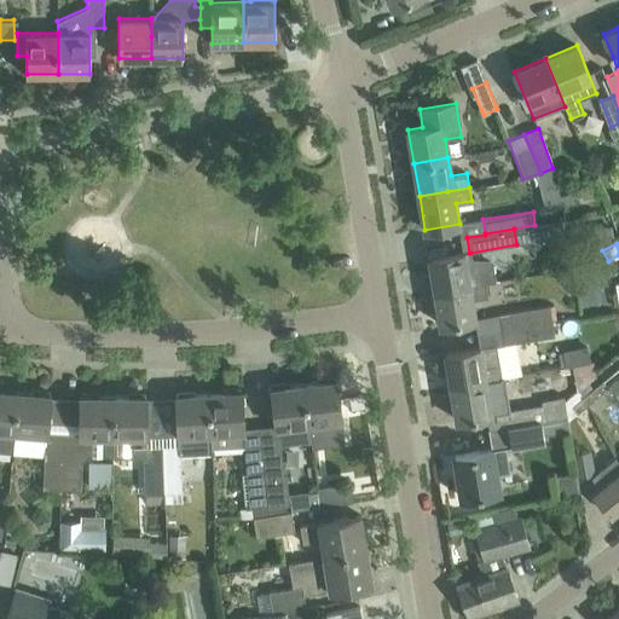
[(453,254),(429,258),(435,290),(444,289),(470,284),(486,282),(486,283),(493,282),(490,261),(466,260),(464,253),(464,252),(462,253),(453,254)]
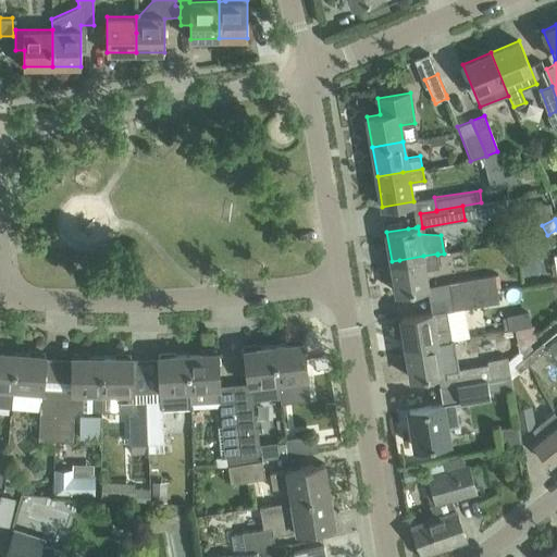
[(399,260),(392,261),(396,292),(405,291),(418,288),(428,286),(425,269),(440,267),(437,255),(437,254),(423,256),(399,260)]
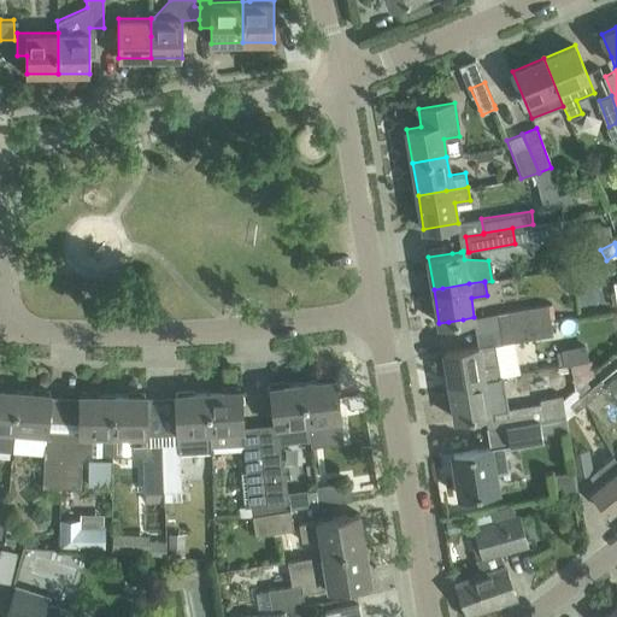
[(547,305),(497,313),(499,328),(550,319),(547,305)]
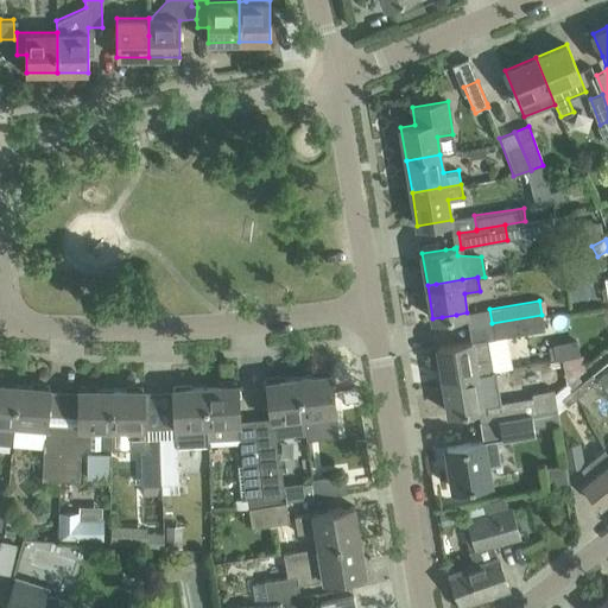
[(542,315),(492,323),(494,339),(508,336),(544,330),(542,315)]
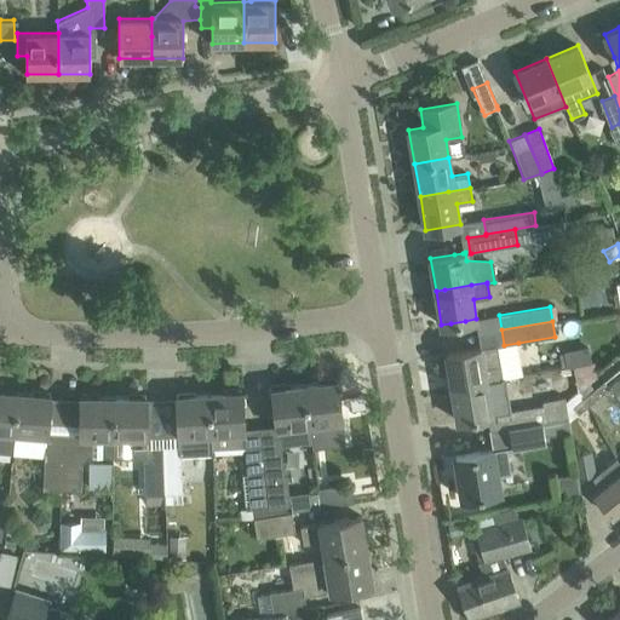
[(470,350),(446,354),(452,388),(460,386),(503,379),(498,346),(498,345),(481,348),(470,350)]
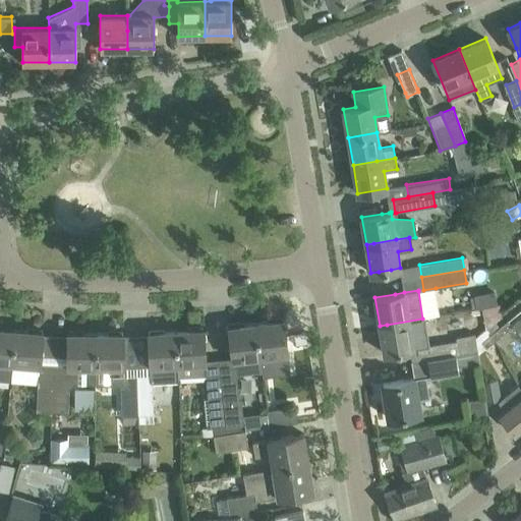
[(387,325),(380,326),(385,353),(392,352),(404,350),(417,348),(428,346),(423,317),(422,319),(387,325)]
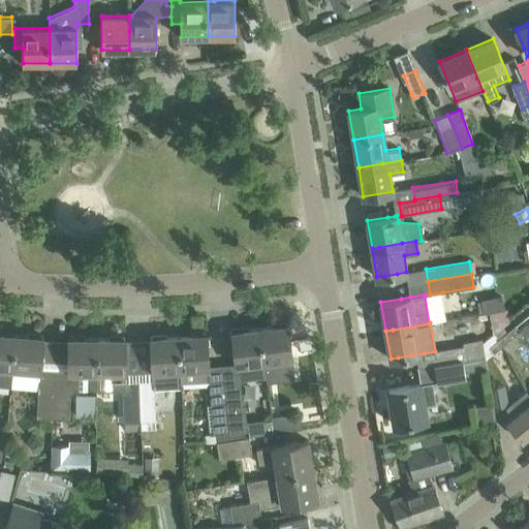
[(278,378),(277,372),(293,371),(292,359),(288,323),(281,324),(259,328),(266,374),(267,373),(267,377),(267,379),(278,378)]
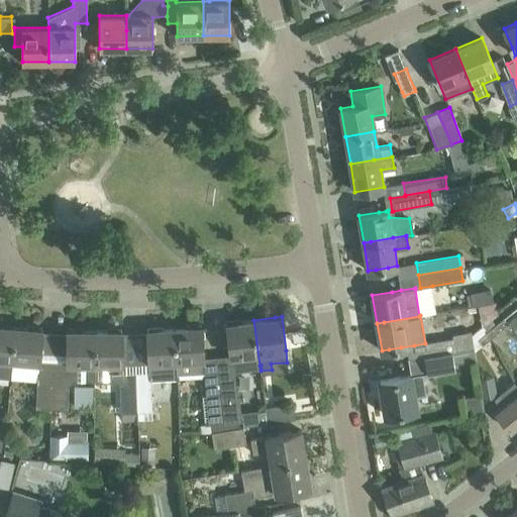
[(495,324),(500,330),(509,323),(509,322),(504,317),(495,324)]
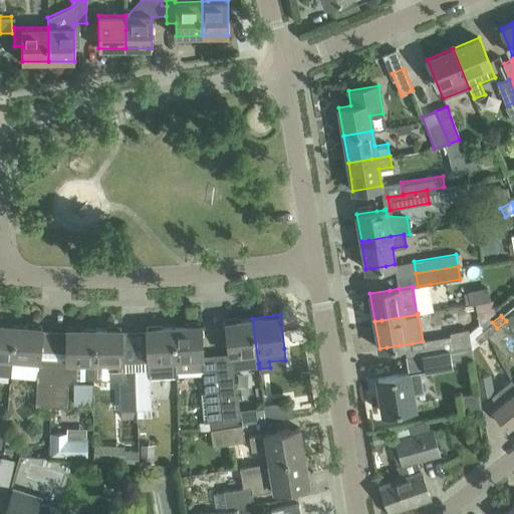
[(228,363),(217,364),(220,393),(223,428),(238,425),(237,419),(240,419),(237,389),(233,389),(231,369),(258,366),(259,366),(259,362),(258,363),(252,318),(225,321),(226,328),(229,353),(227,354),(228,363)]
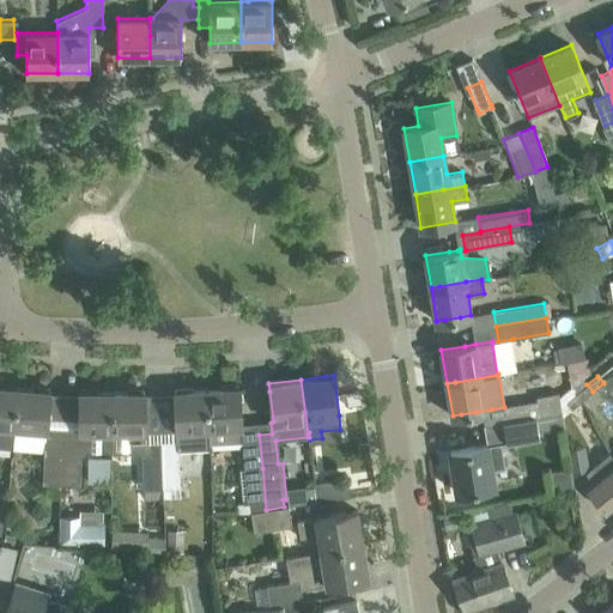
[(0,384),(0,447),(13,448),(14,428),(17,395),(17,387),(0,384)]
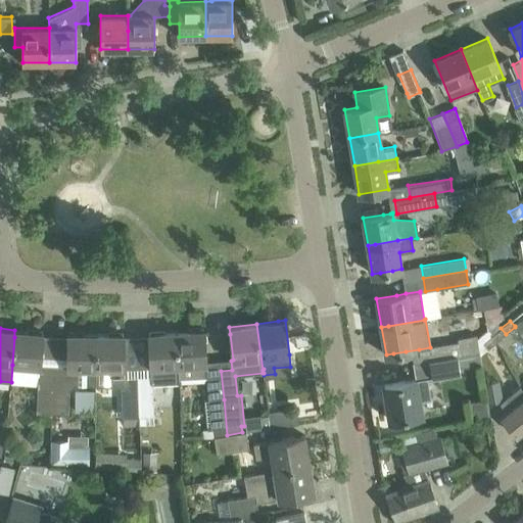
[(496,342),(506,334),(501,328),(491,336),(496,342)]
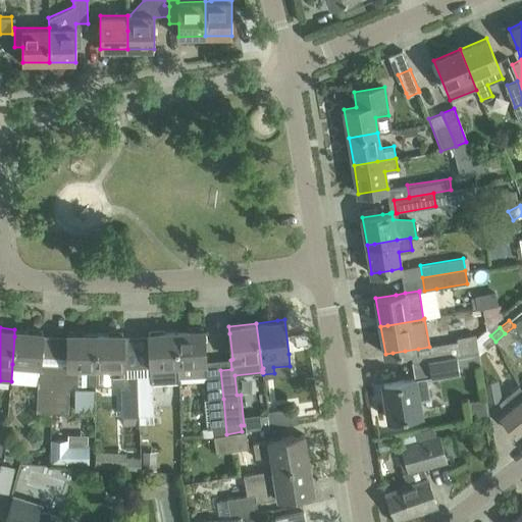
[(177,365),(179,382),(206,380),(207,392),(208,399),(204,400),(206,424),(210,423),(211,427),(212,436),(213,436),(226,434),(223,399),(220,370),(207,371),(206,364),(206,361),(204,328),(176,330),(176,337),(177,365)]
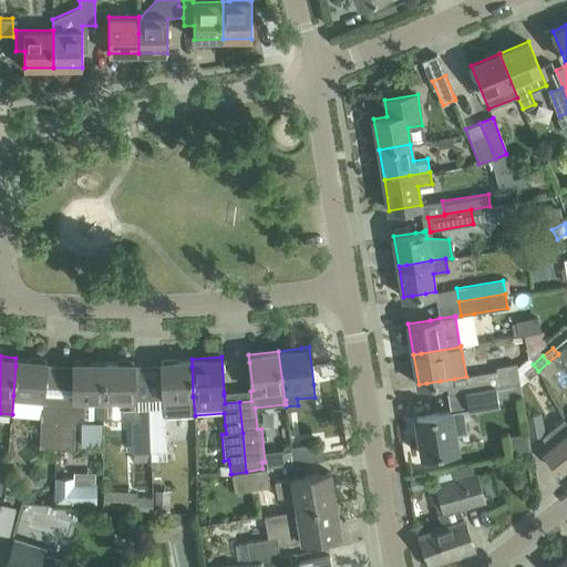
[(16,366),(13,395),(43,399),(40,446),(54,449),(58,395),(44,395),(45,382),(47,360),(16,358),(16,366)]
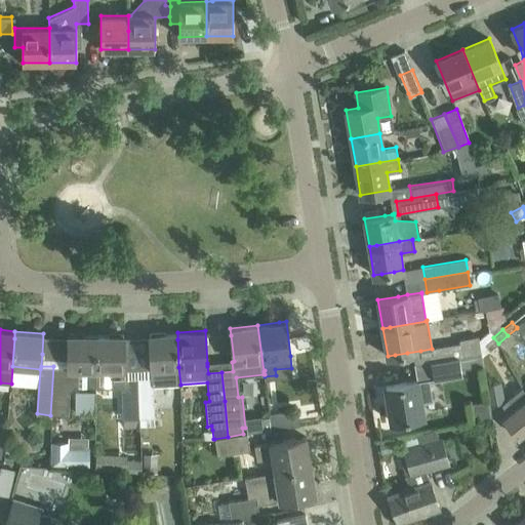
[(151,376),(138,377),(139,418),(155,417),(154,397),(154,392),(154,386),(180,385),(178,367),(177,339),(177,332),(149,334),(150,341),(151,369),(151,376)]
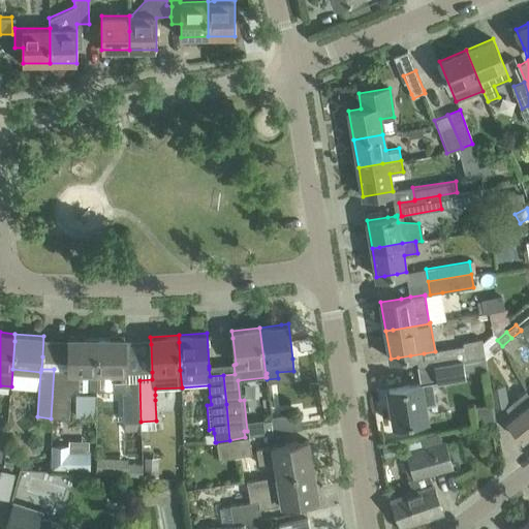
[(68,345),(68,359),(68,370),(54,369),(51,418),(69,419),(70,395),(76,390),(97,390),(97,373),(96,338),(68,338),(68,345)]
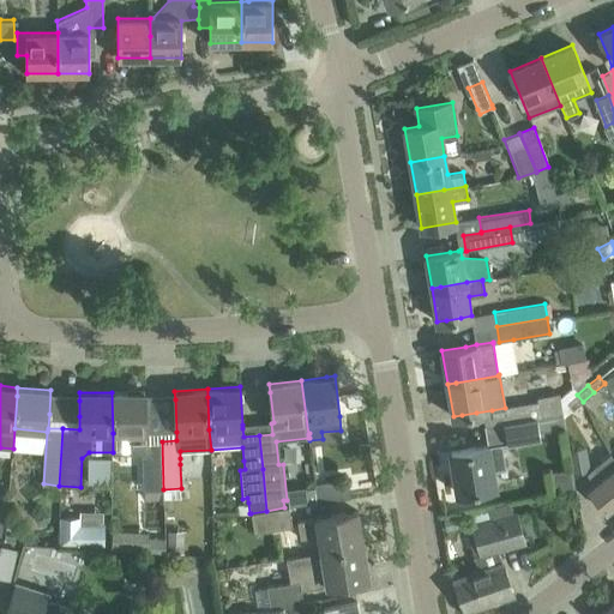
[(145,392),(112,392),(113,433),(113,452),(113,453),(142,453),(143,489),(145,489),(145,499),(163,498),(163,489),(162,441),(145,443),(145,392)]
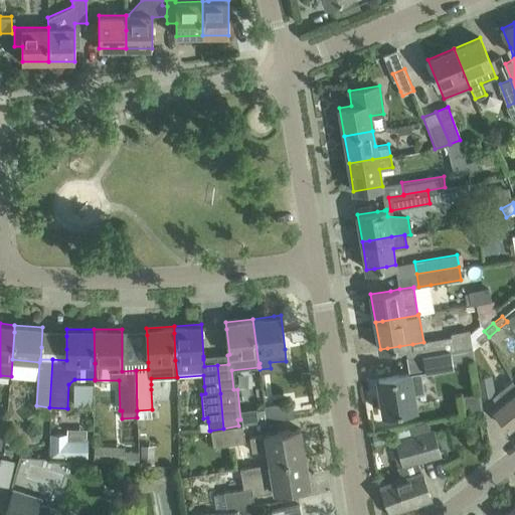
[(481,343),(489,337),(484,331),(476,337),(481,343)]
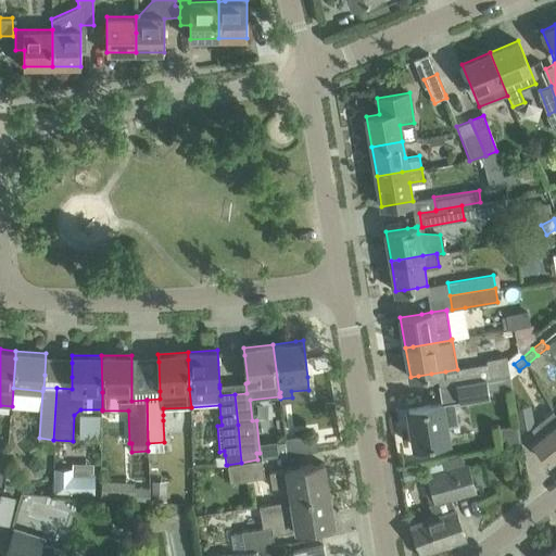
[(487,379),(506,376),(504,363),(457,369),(445,371),(446,384),(458,382),(477,379),(487,378),(487,379)]
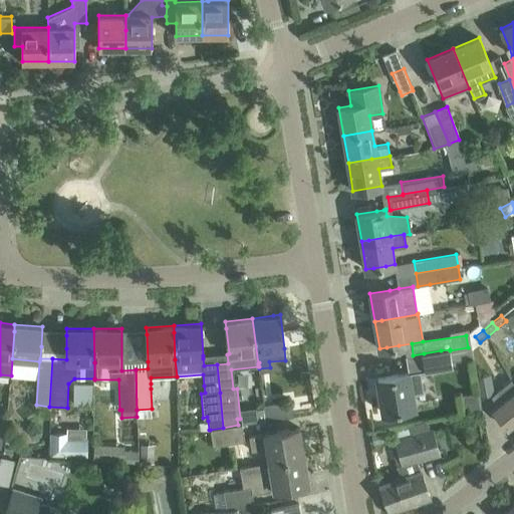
[(424,353),(427,371),(451,368),(452,367),(450,350),(450,349),(441,350),(424,353)]
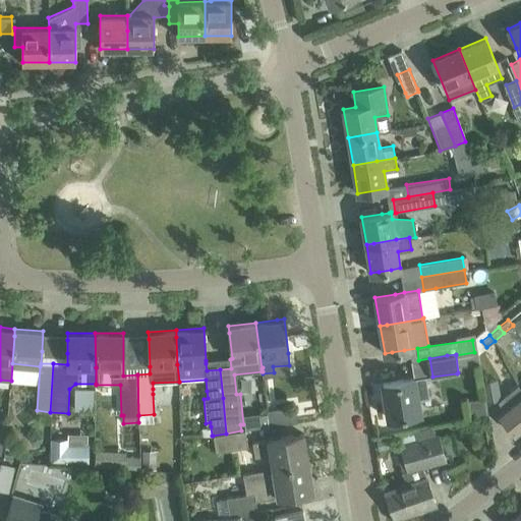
[(406,380),(383,383),(383,384),(385,384),(387,395),(385,396),(389,418),(397,417),(409,415),(420,413),(418,399),(428,397),(425,378),(425,375),(413,378),(406,380)]
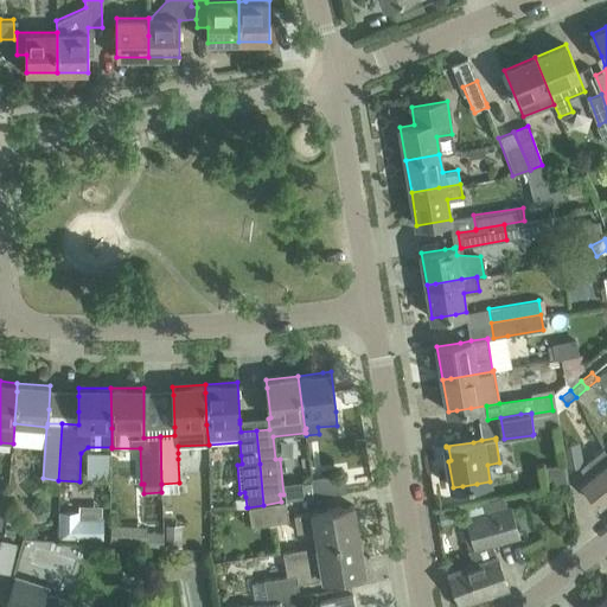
[(566,467),(583,465),(580,442),(562,445),(566,467)]
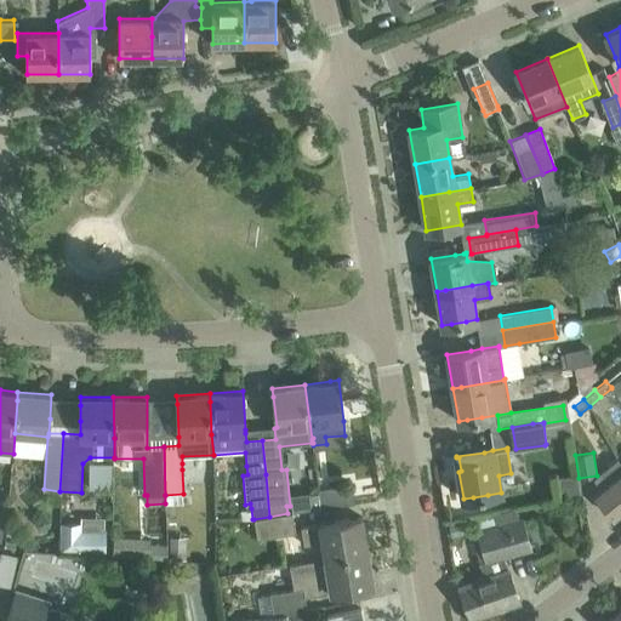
[(114,486),(114,460),(91,460),(91,486),(114,486)]
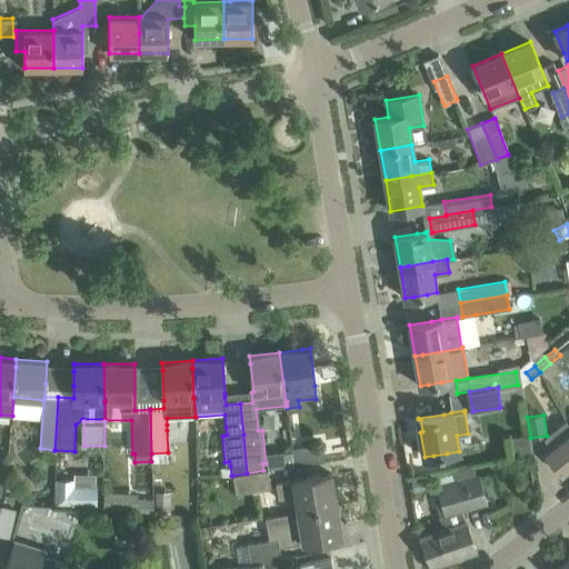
[(568,467),(568,435),(546,455),(561,473),(568,467)]
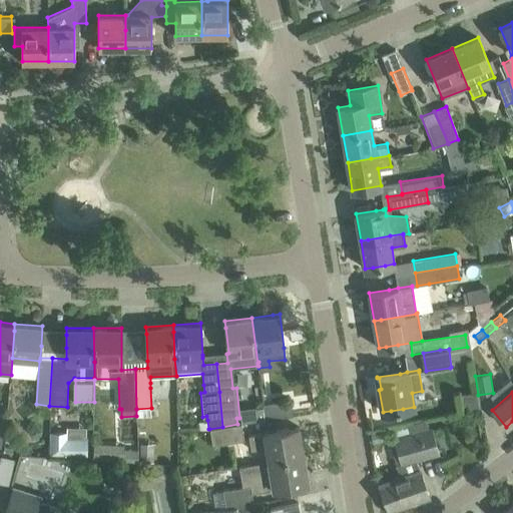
[(292,401),(264,404),(266,421),(294,417),(292,401)]
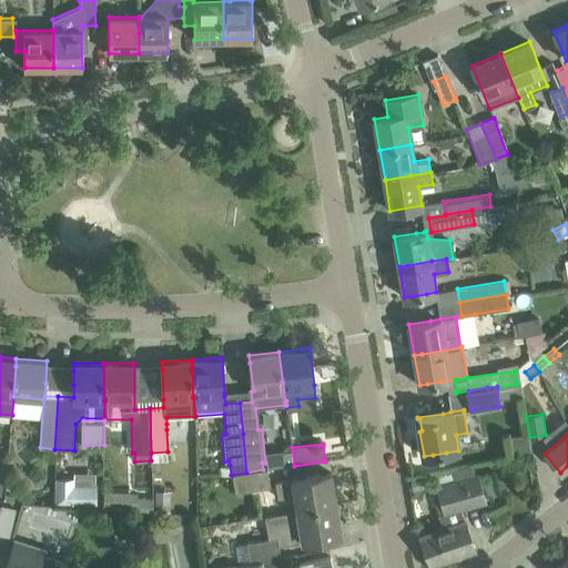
[(454,482),(435,486),(442,513),(443,515),(462,510),(487,504),(480,475),(474,476),(470,465),(450,469),(454,482)]
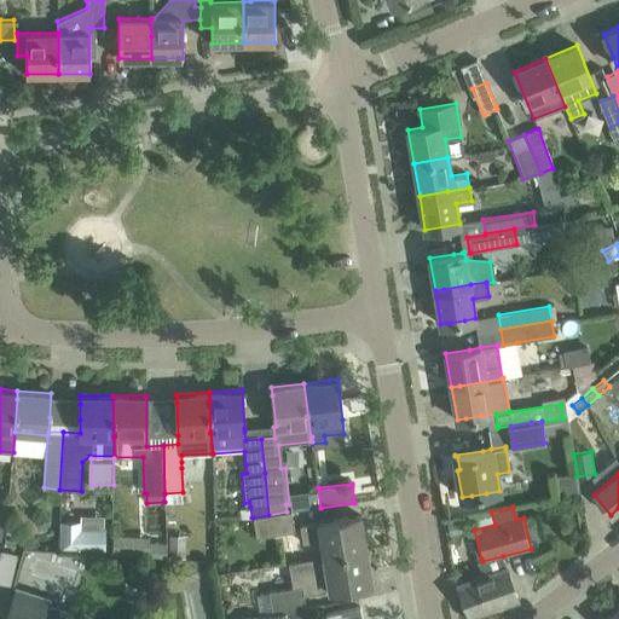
[(268,515),(253,518),(255,537),(293,530),(289,510),(287,512),(268,515)]
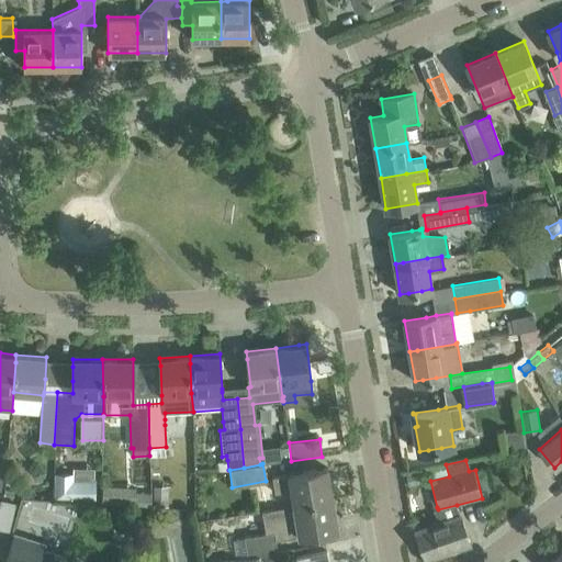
[(327,467),(272,475),(276,494),(293,491),(295,505),(332,498),(327,467)]
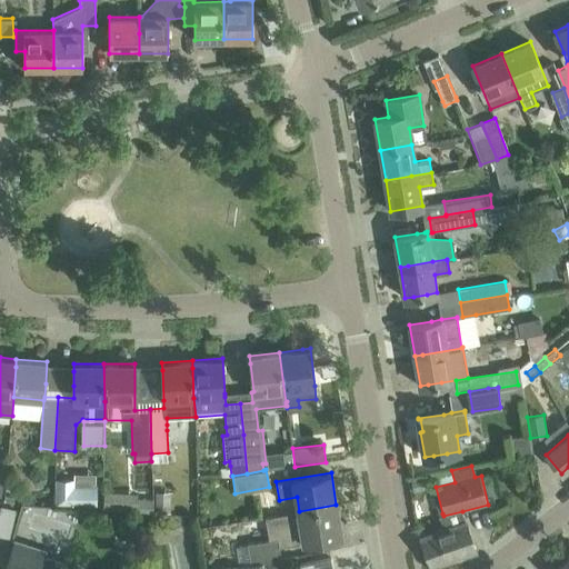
[(100,502),(99,473),(57,475),(58,503),(100,502)]
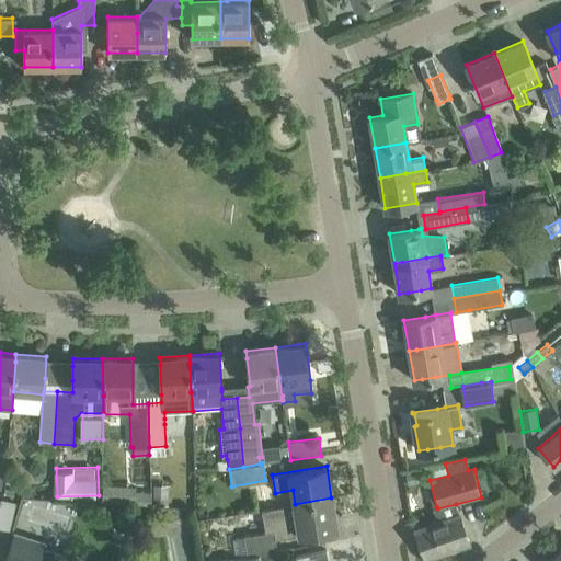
[(270,525),(271,530),(273,529),(274,539),(283,538),(300,535),(315,533),(336,529),(331,497),(295,504),(278,506),(281,523),(270,525)]
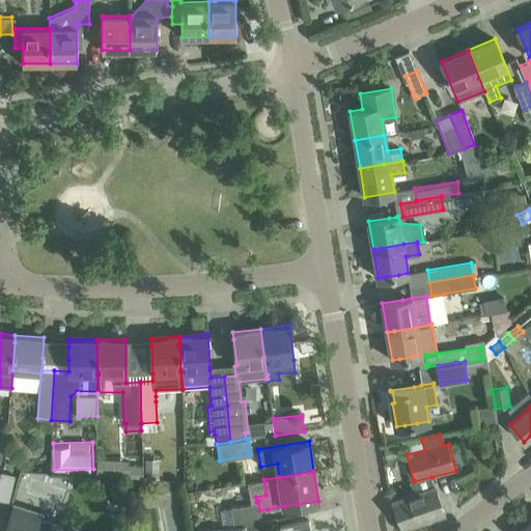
[(1,472),(0,483),(0,494),(11,496),(15,473),(1,472)]
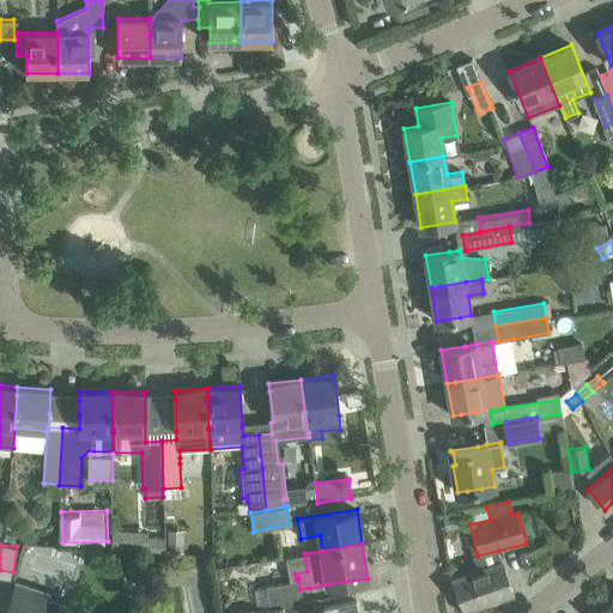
[(479,570),(454,580),(465,610),(513,592),(502,562),(498,551),(478,556),(477,553),(473,554),(479,570)]
